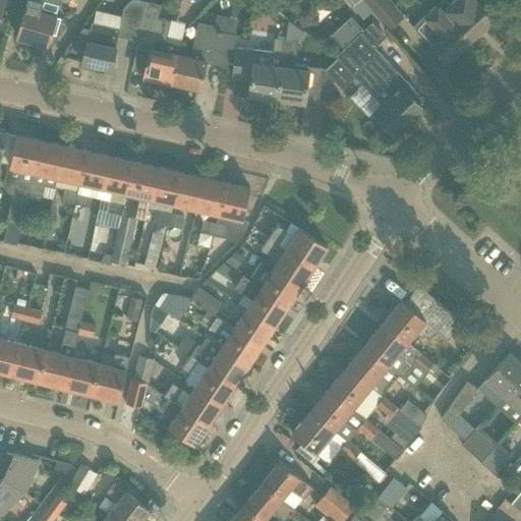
[(26,3),(22,17),(16,37),(48,46),(51,34),(58,36),(63,19),(55,17),(60,0),(23,0),(23,3),(26,3)]
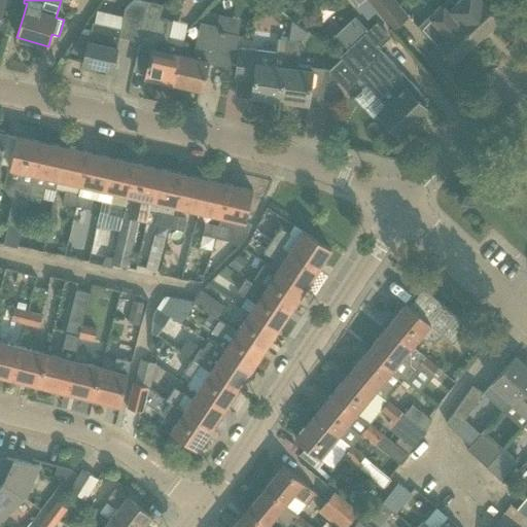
[(88,42),(84,56),(82,63),(112,70),(117,47),(119,37),(139,41),(143,24),(162,5),(138,0),(133,0),(125,9),(120,29),(93,23),(88,42)]
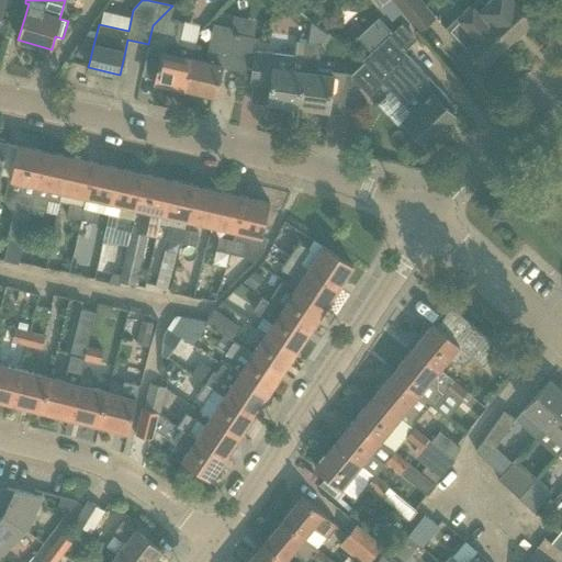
[(394,0),(409,18),(419,31),(435,18),(419,0),(394,0)]
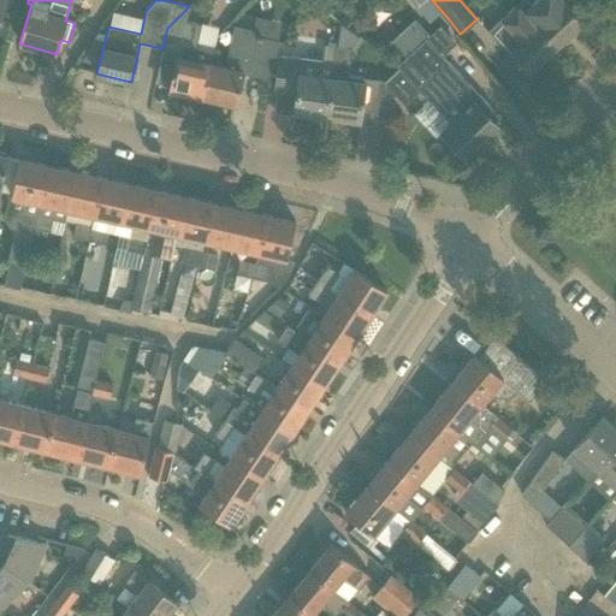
[(528,0),(523,0),(517,6),(523,15),(556,48),(584,23),(564,4),(567,0),(537,0),(533,4),(528,0)]
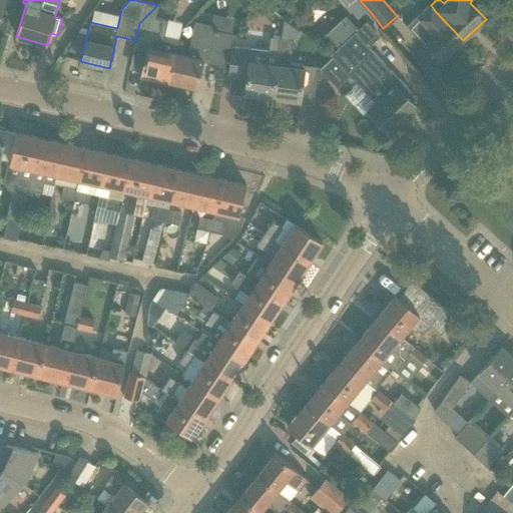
[(139,23),(135,40),(148,43),(147,48),(141,75),(169,81),(175,51),(178,38),(164,35),(167,21),(155,18),(158,5),(157,5),(139,23)]
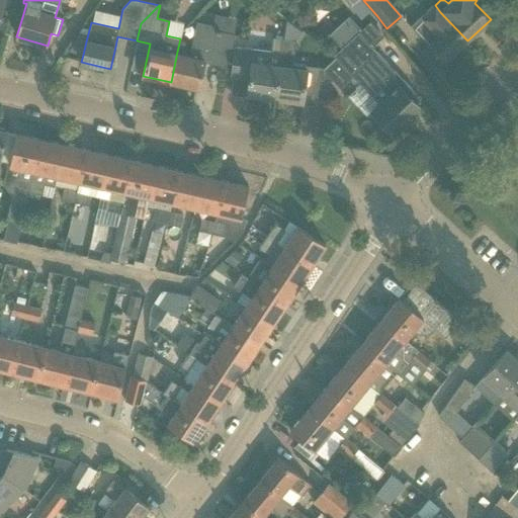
[(435,5),(411,27),(444,63),(467,40),(440,12),(435,5)]
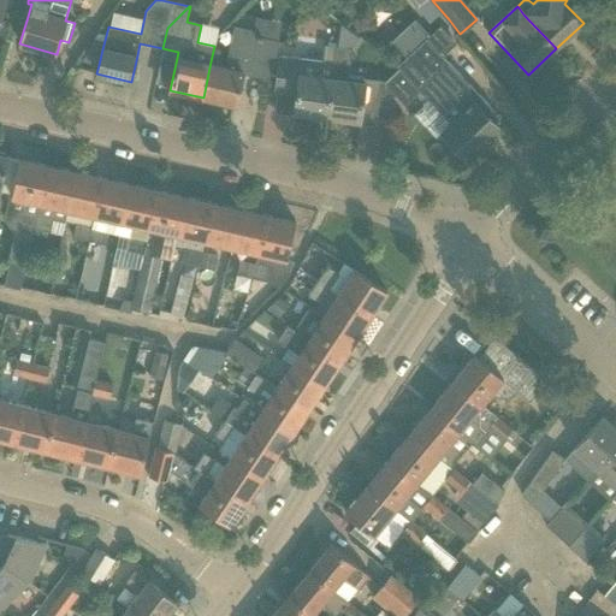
[(407,57),(396,66),(398,69),(419,90),(422,87),(422,86),(446,61),(442,57),(440,54),(454,42),(439,27),(428,36),(415,21),(392,42),(407,57)]
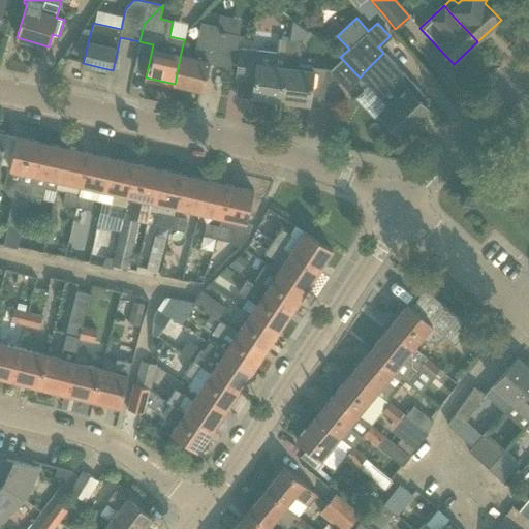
[(193,56),(181,53),(175,84),(204,90),(210,62),(229,67),(239,35),(218,30),(218,26),(200,22),(193,56)]
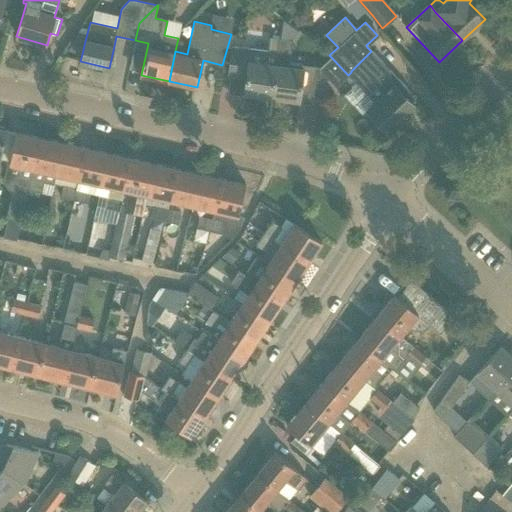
[(231,46),(227,75),(246,77),(244,93),(272,97),(276,65),(277,53),(279,39),(269,38),(268,51),(231,46)]
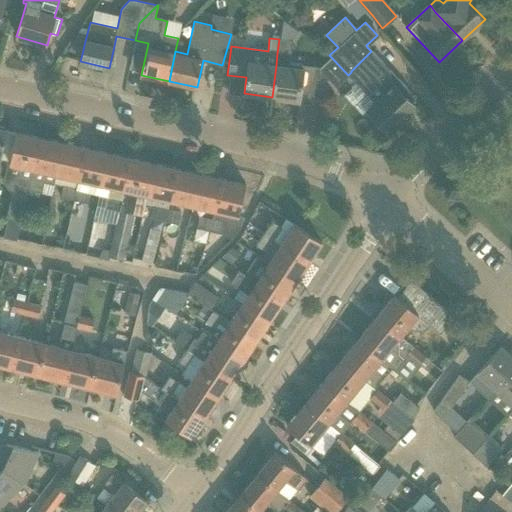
[(279,39),(277,53),(287,54),(289,40),(279,39)]
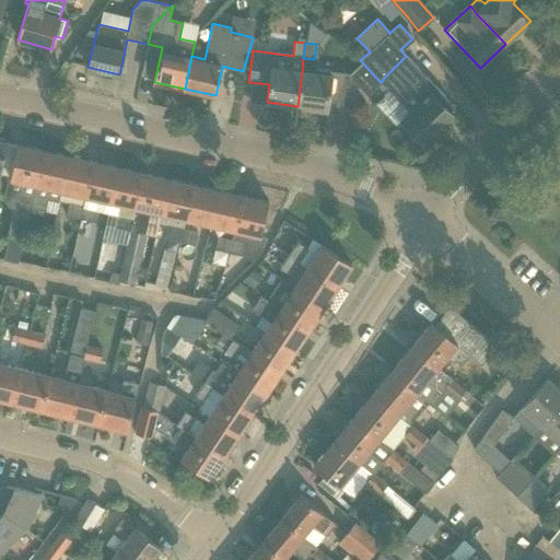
[(406,56),(384,78),(384,79),(404,100),(411,92),(420,102),(401,119),(426,146),(454,118),(443,106),(450,101),(436,86),(435,88),(406,56)]
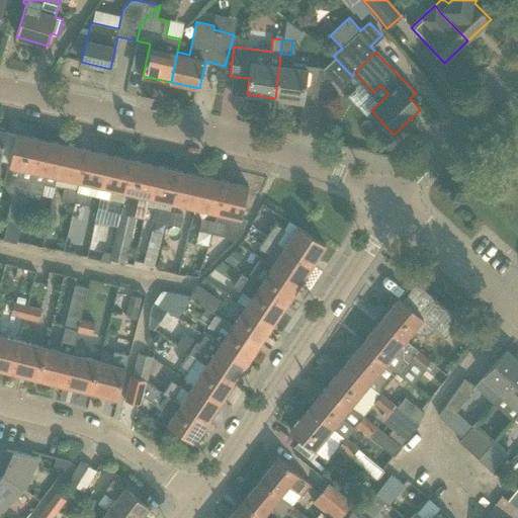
[(279,66),(275,98),(300,101),(303,101),(304,96),(316,97),(318,97),(321,72),(322,68),(307,67),(292,65),(293,56),(290,55),(280,54),(279,66)]
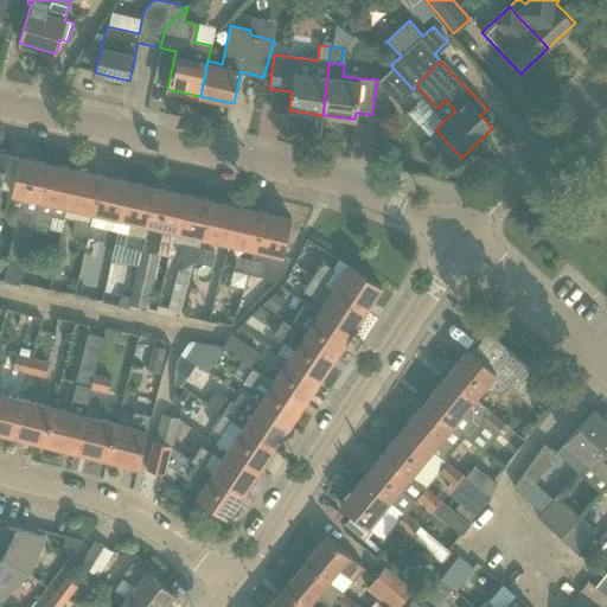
[(393,68),(378,81),(398,102),(413,89),(393,68)]
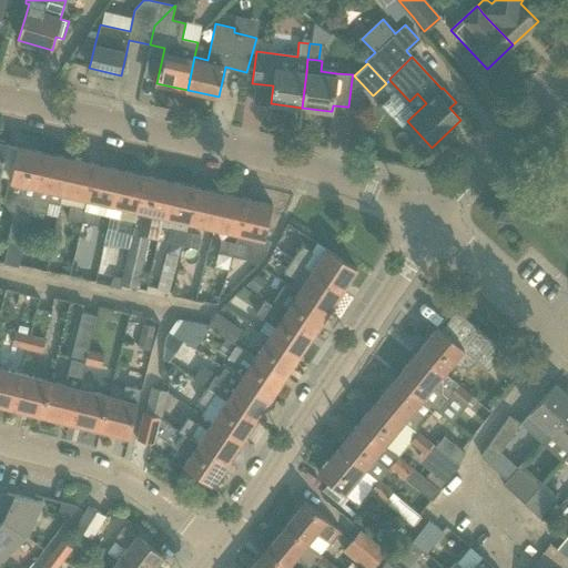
[(22,183),(9,241),(4,263),(19,266),(29,222),(31,210),(44,153),(19,148),(11,180),(22,183)]
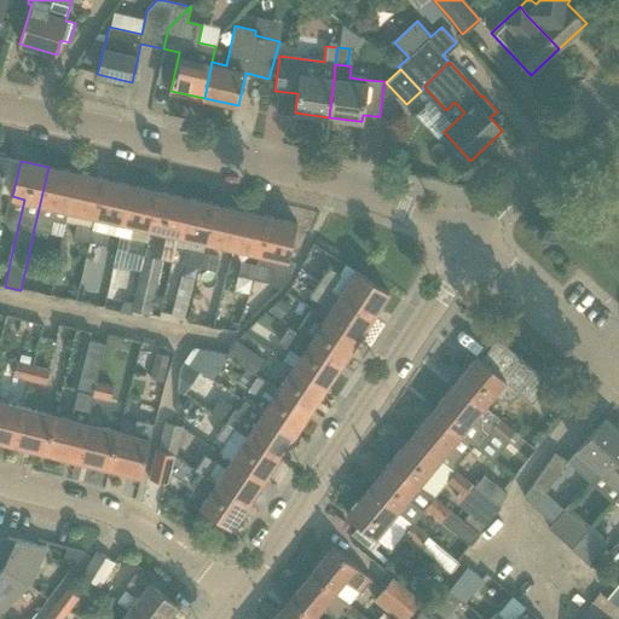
[(76,173),(48,167),(34,229),(48,232),(50,233),(53,220),(64,223),(68,212),(76,173)]
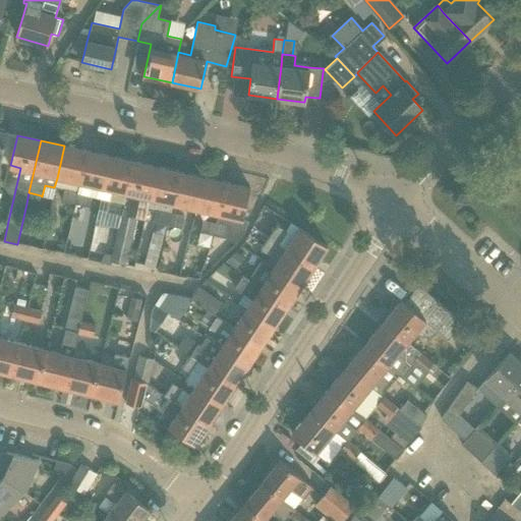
[(64,146),(57,178),(79,183),(87,152),(64,146)]
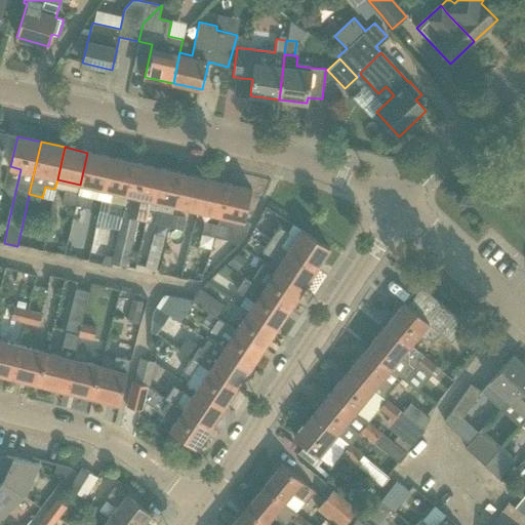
[(111,158),(87,153),(80,185),(104,190),(111,158)]
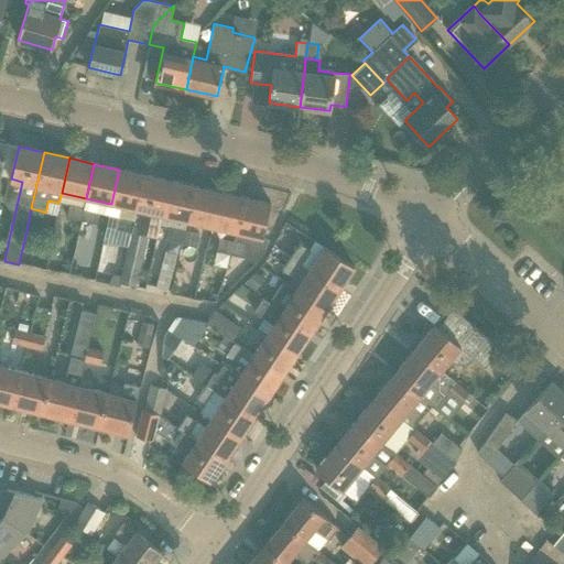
[(144,175),(119,170),(111,204),(137,209),(144,175)]
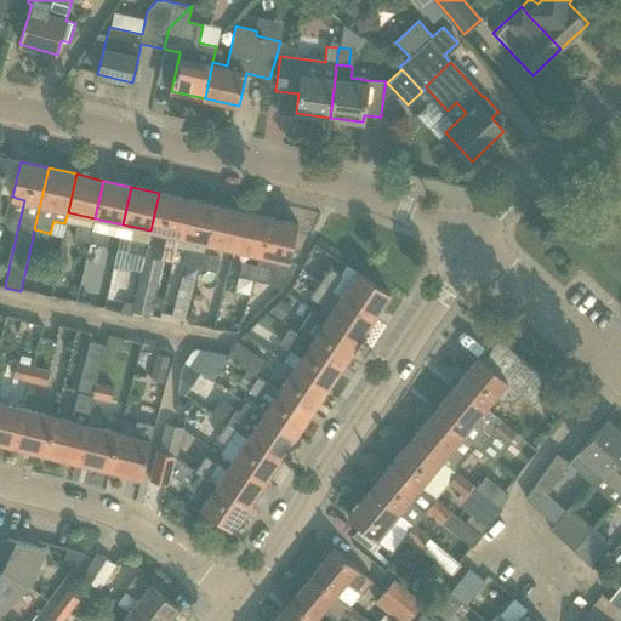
[(144,256),(136,298),(132,312),(151,315),(169,234),(177,237),(175,249),(176,249),(187,199),(159,193),(151,231),(148,241),(144,256)]
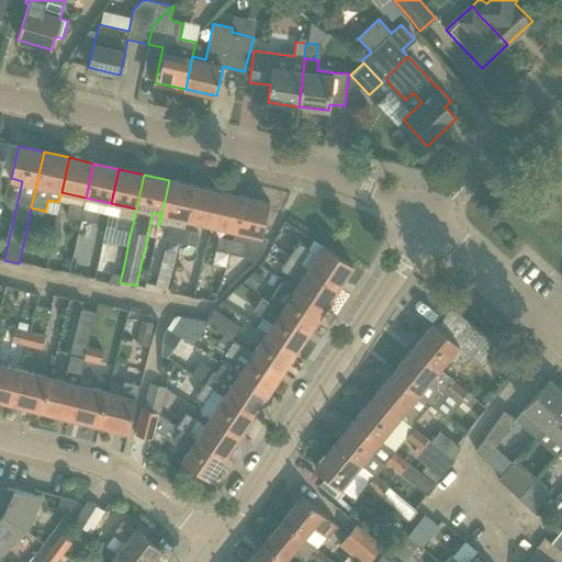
[(194,186),(169,180),(159,225),(168,227),(166,238),(181,242),(183,229),(187,220),(194,186)]
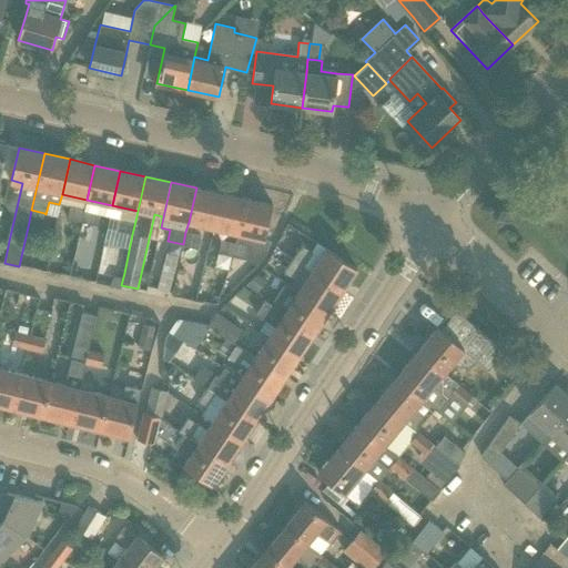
[(221,193),(196,188),(189,222),(213,227),(221,193)]
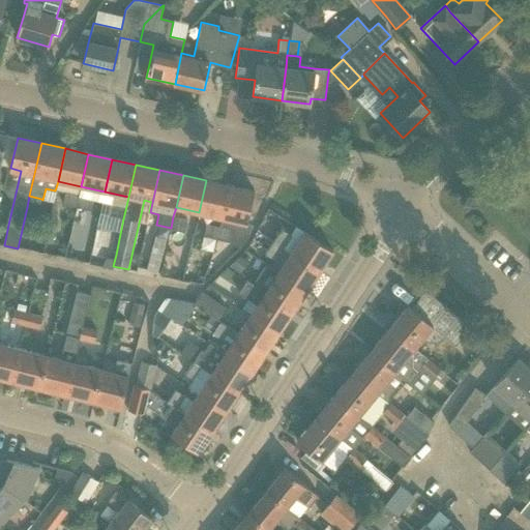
[(230,186),(206,180),(199,212),(208,214),(223,217),(230,186)]
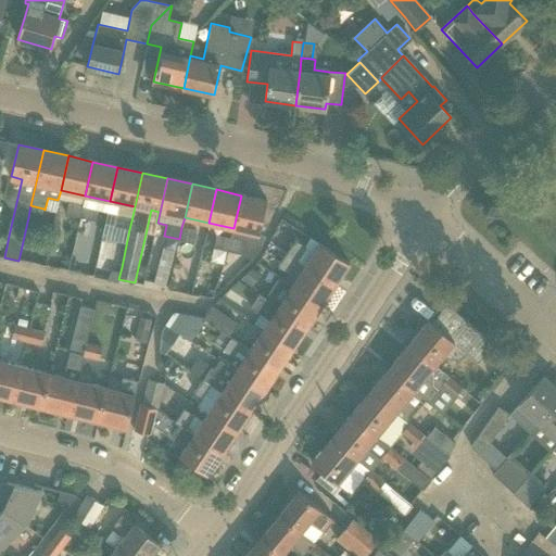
[(241,196),(234,228),(248,231),(258,234),(266,201),(241,196)]
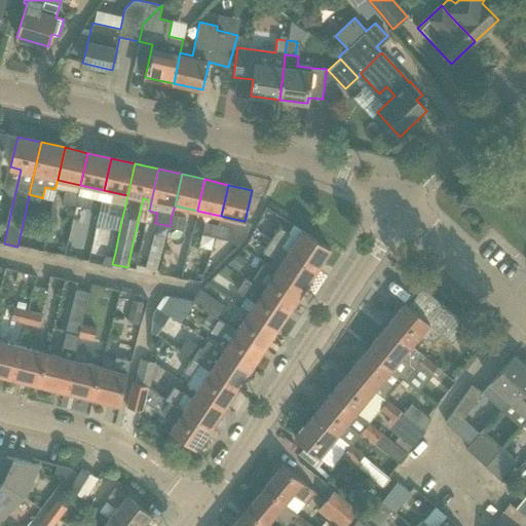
[(75,205),(78,193),(64,190),(62,202),(75,205)]
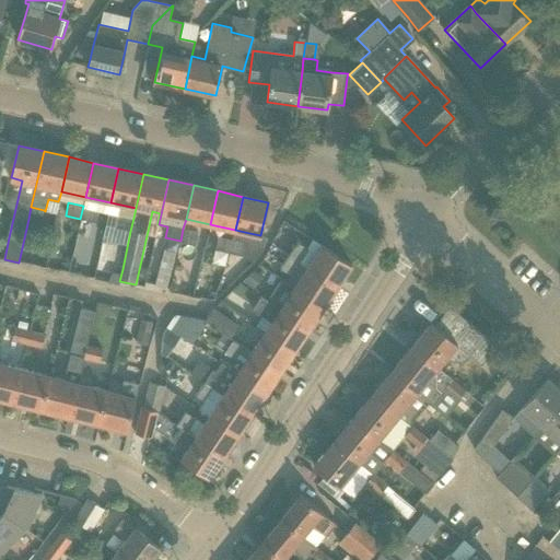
[(83,206),(80,219),(95,222),(98,209),(83,206)]
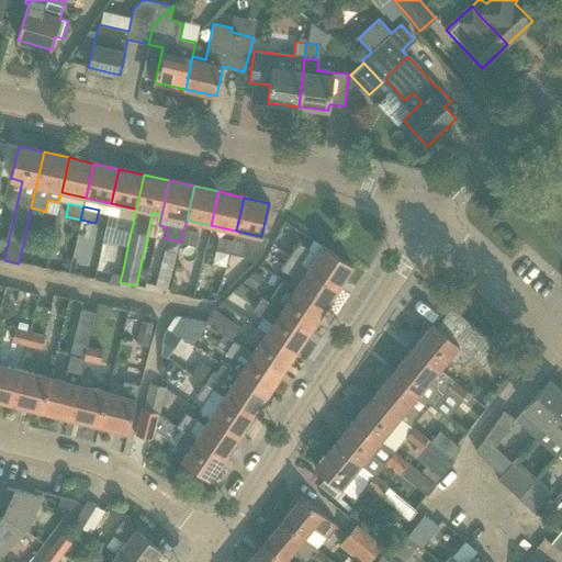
[(31,208),(29,220),(41,222),(44,211),(31,208)]
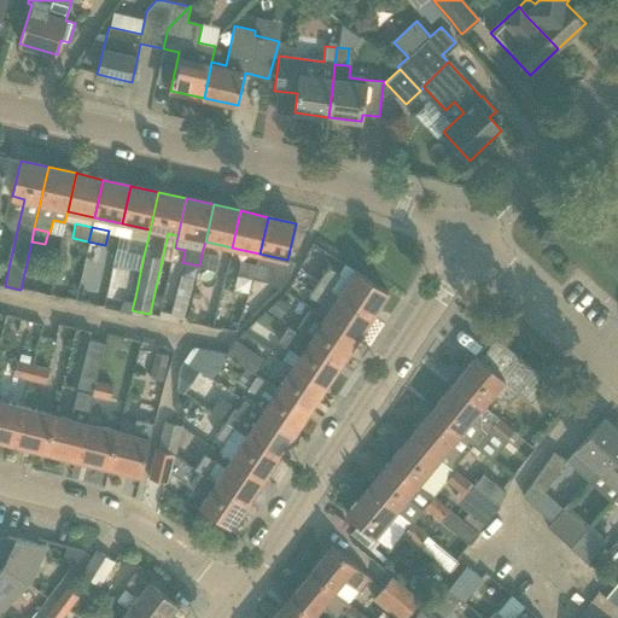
[(144,255),(147,240),(130,237),(128,251),(144,255)]
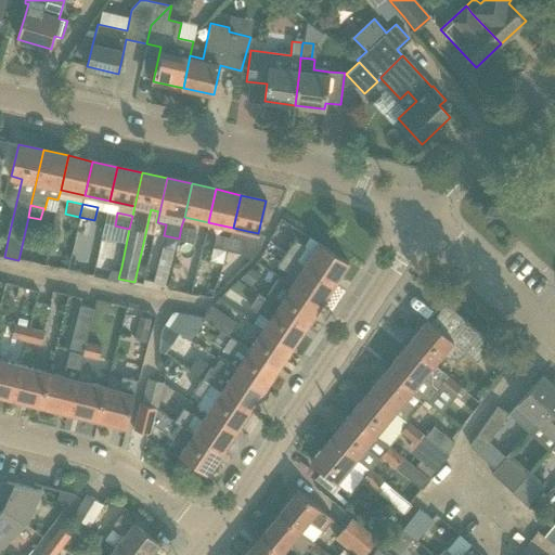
[(196,229),(181,227),(179,239),(193,242),(196,229)]
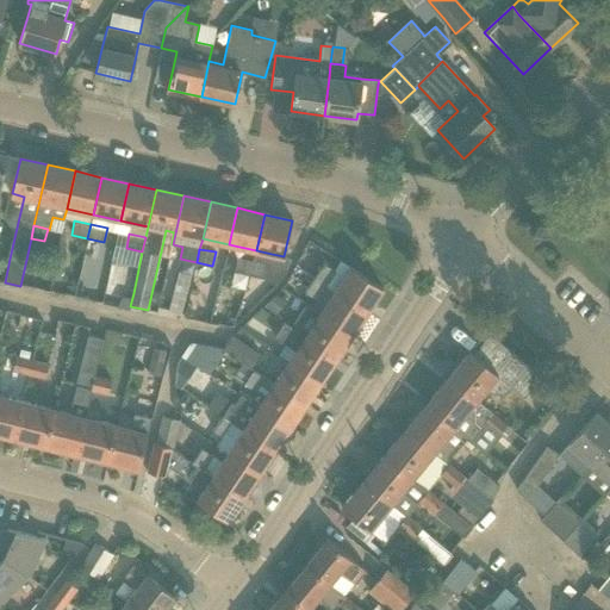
[(254,262),(251,275),(266,278),(277,285),(285,272),(286,268),(291,259),(284,256),(272,254),(256,250),(254,262)]
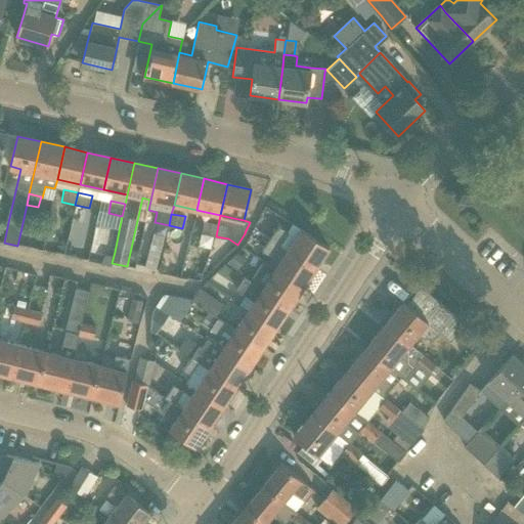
[(204,221),(201,232),(216,236),(218,225),(204,221)]
